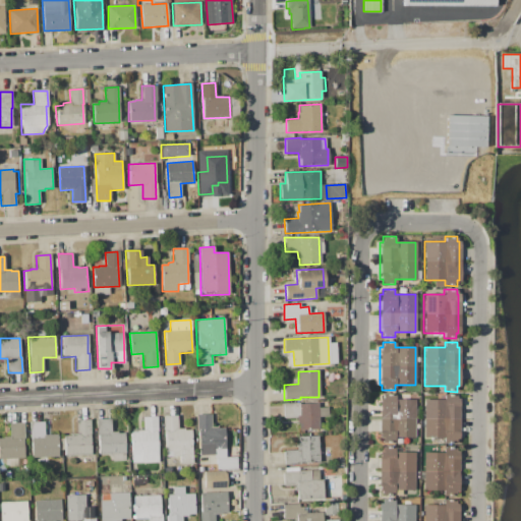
[(415,400),(415,437),(395,437),(395,443),(382,443),(382,437),(380,437),(380,400),(383,400),(383,394),(395,394),(395,400),(415,400)]
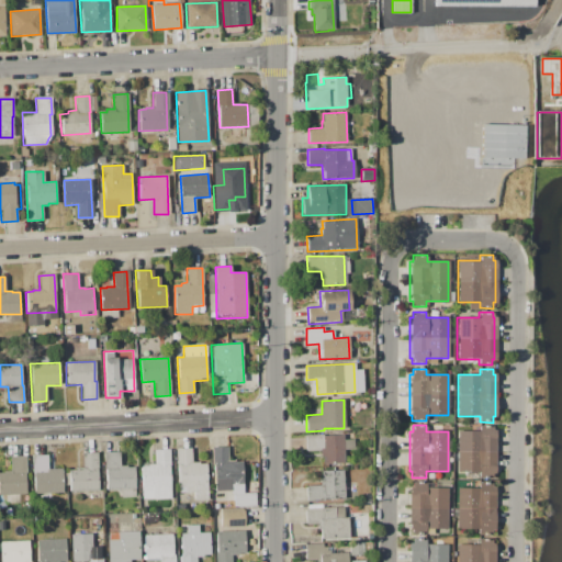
[(457,430),(479,430),(479,425),(492,425),(492,430),(494,430),(494,472),(492,472),(492,478),(479,478),(479,472),(457,472),(457,430)]
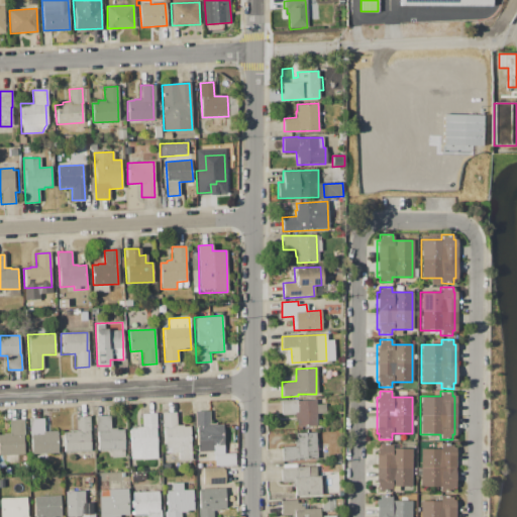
[(315,400),(315,404),(325,404),(325,413),(316,414),(316,427),(297,427),(296,414),(281,414),(281,401),(297,400),(297,401),(315,400)]
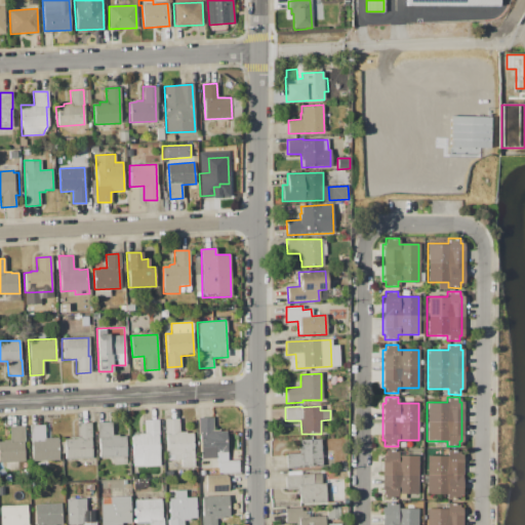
[(200,458),(199,417),(212,416),(213,431),(227,430),(228,460),(218,460),(218,457),(200,458)]
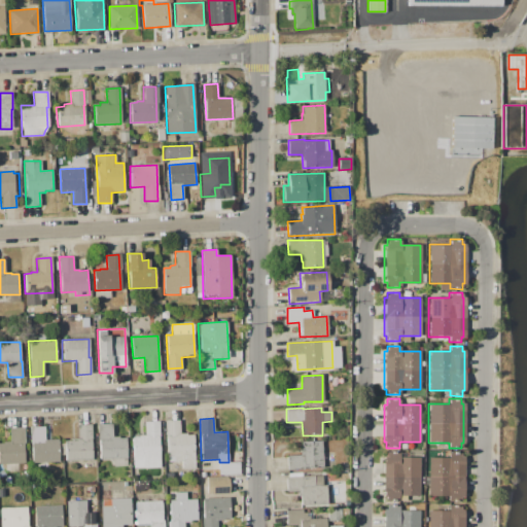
[(194,435),(195,468),(181,469),(181,461),(173,461),(173,457),(166,457),(165,421),(179,420),(180,433),(186,433),(186,435),(194,435)]
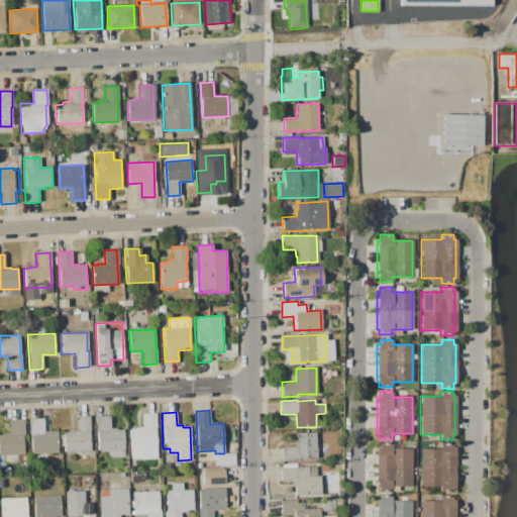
[(130,459),(129,430),(136,429),(136,428),(142,428),(141,414),(156,414),(157,430),(156,430),(157,458),(130,459)]
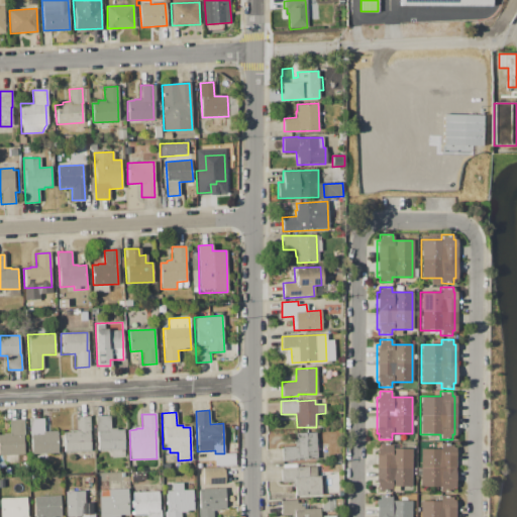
[(97,451),(95,416),(109,415),(110,428),(116,428),(116,430),(123,430),(124,455),(110,456),(110,450),(97,451)]
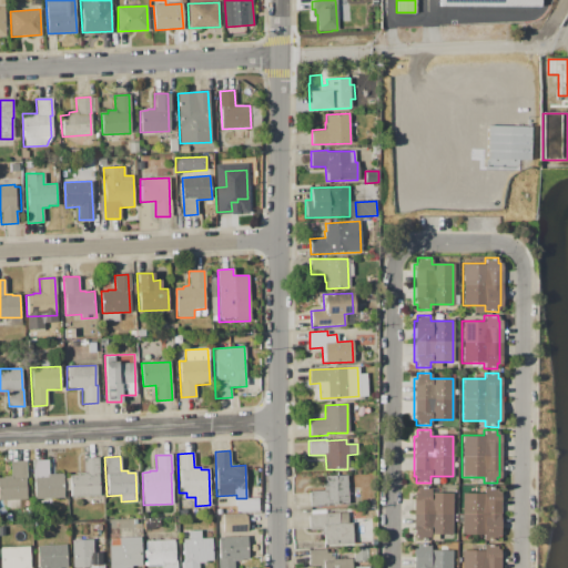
[(70,497),(69,476),(78,475),(78,474),(84,473),(83,458),(98,458),(99,474),(98,475),(99,496),(70,497)]
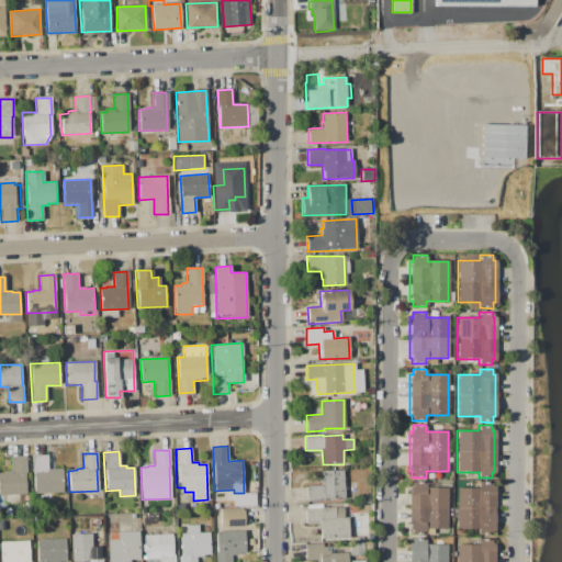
[(34,494),(33,456),(47,454),(48,470),(62,469),(63,493),(34,494)]
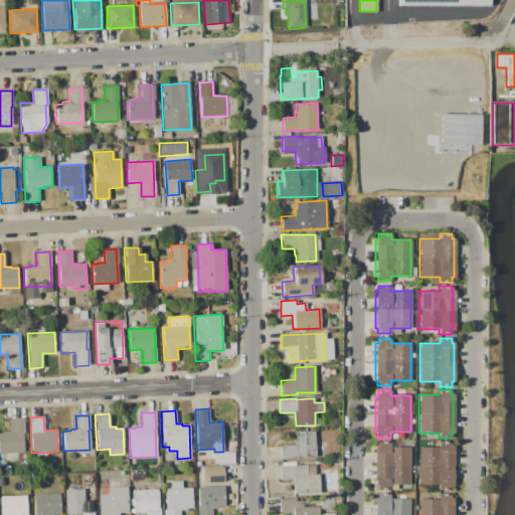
[(0,453),(0,434),(4,434),(4,433),(9,432),(8,418),(22,417),(23,435),(24,453),(0,453)]
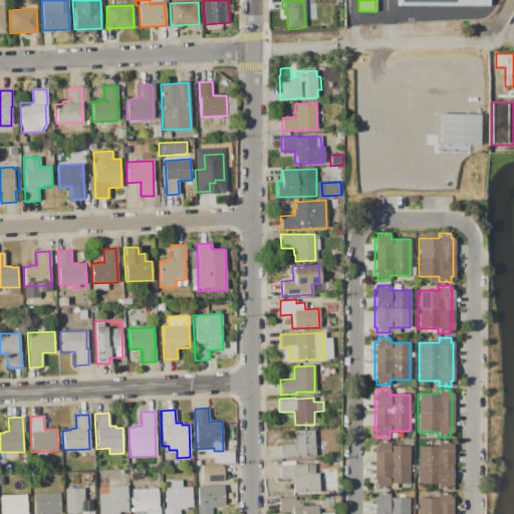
[(313,430),(314,456),(296,457),(296,458),(280,458),(280,445),(293,444),(293,431),(313,430)]
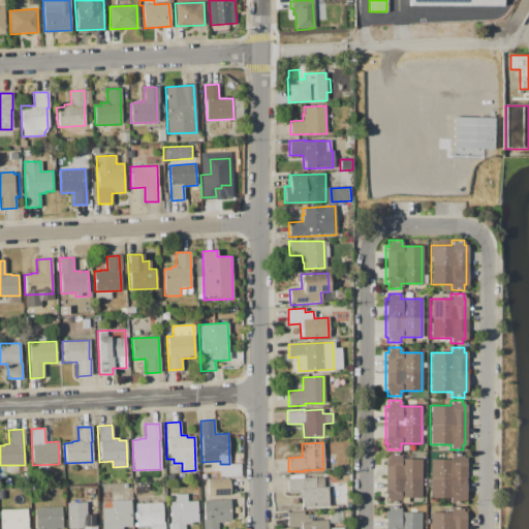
[(421,460),(421,497),(400,497),(400,503),(387,503),(387,497),(384,497),(384,460),(387,460),(387,454),(400,454),(400,460),(421,460)]
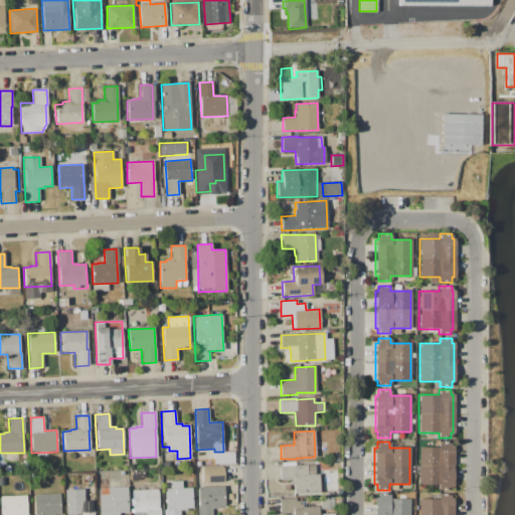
[(418,447),(440,447),(440,442),(452,442),(452,447),(454,447),(453,485),(451,485),(451,491),(439,490),(439,485),(418,485),(418,447)]
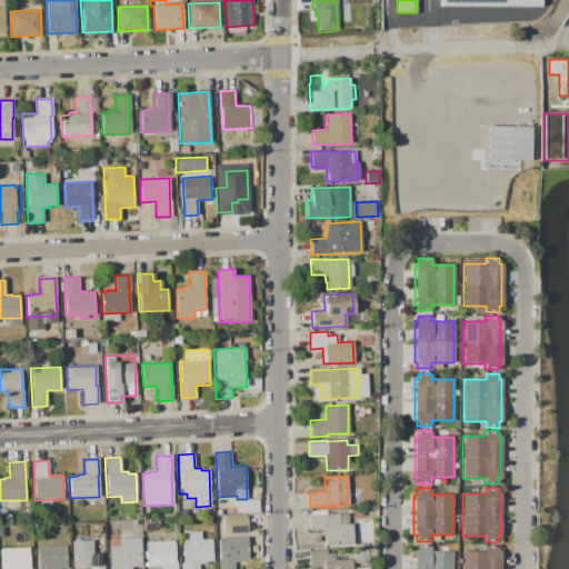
[(325,546),(325,530),(309,530),(308,515),(348,513),(348,523),(351,523),(352,545),(325,546)]
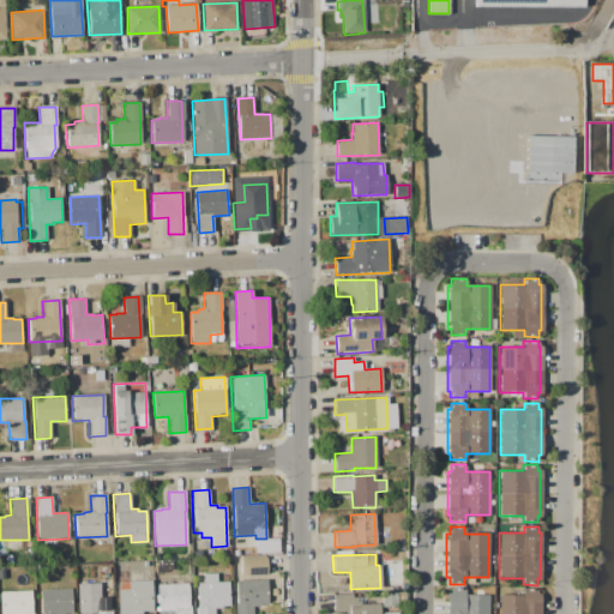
[(241,559),(268,557),(269,575),(242,576),(241,559)]
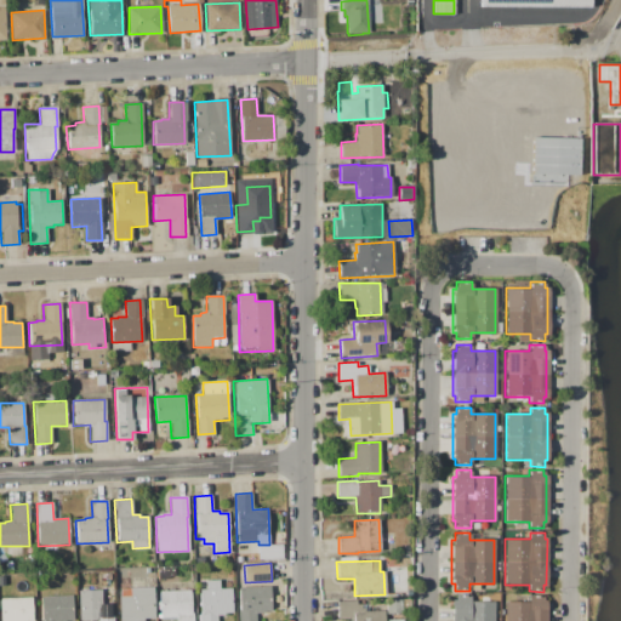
[(199,590),(206,590),(206,581),(218,581),(220,588),(231,588),(232,613),(223,613),(223,615),(217,615),(217,620),(198,620),(198,615),(199,615),(199,613),(200,613),(199,590)]
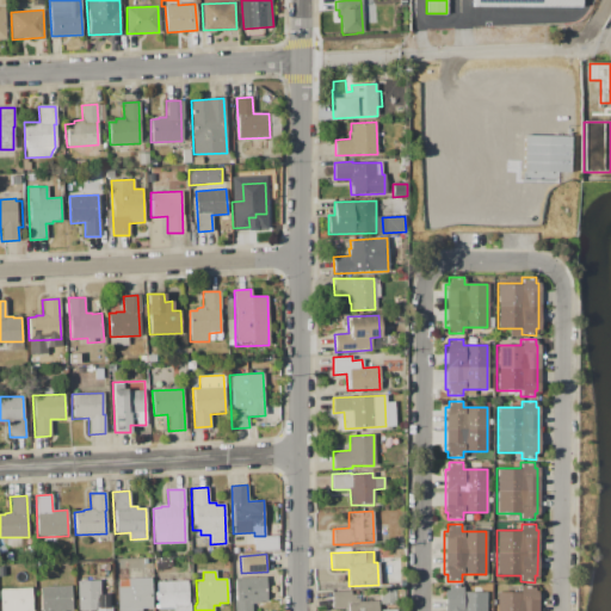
[(234,610),(233,578),(266,576),(267,600),(251,602),(251,610),(234,610)]
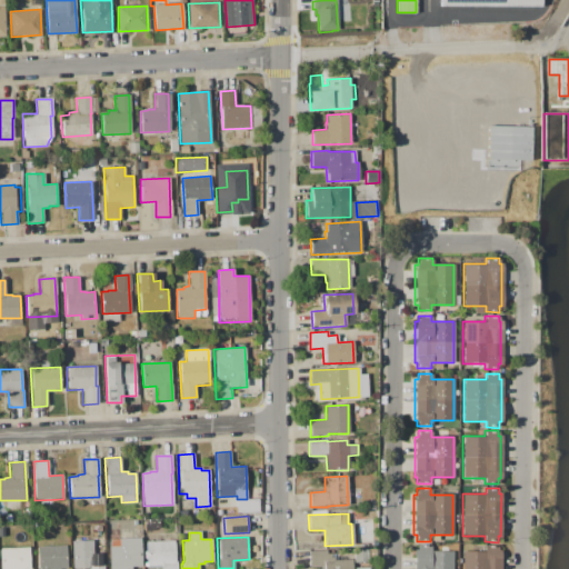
[(139,538),(141,567),(131,567),(131,568),(110,568),(109,539),(139,538)]
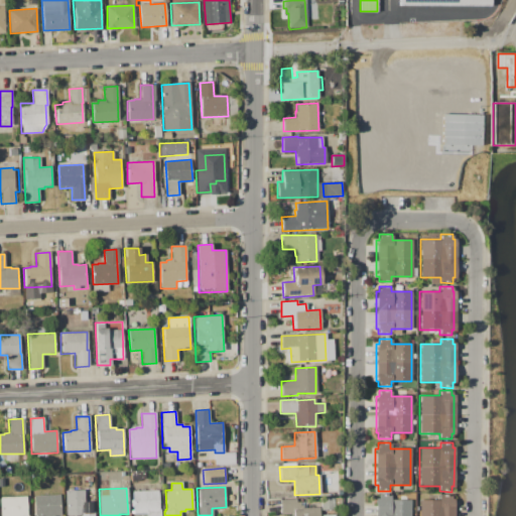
[(132,491),(158,490),(159,509),(160,509),(160,515),(146,515),(146,512),(133,513),(132,491)]
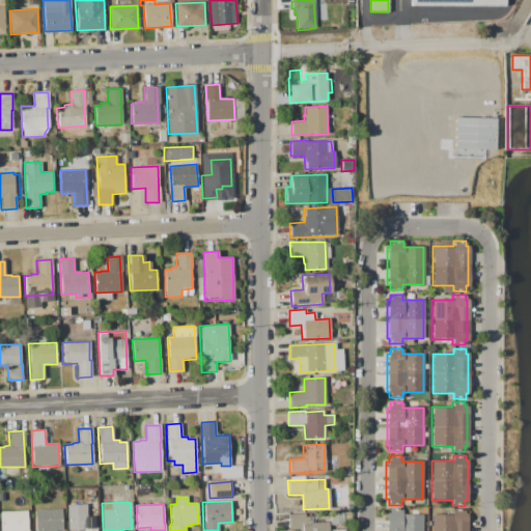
[(67,530),(67,505),(86,505),(86,518),(93,518),(93,527),(99,527),(99,530),(67,530)]
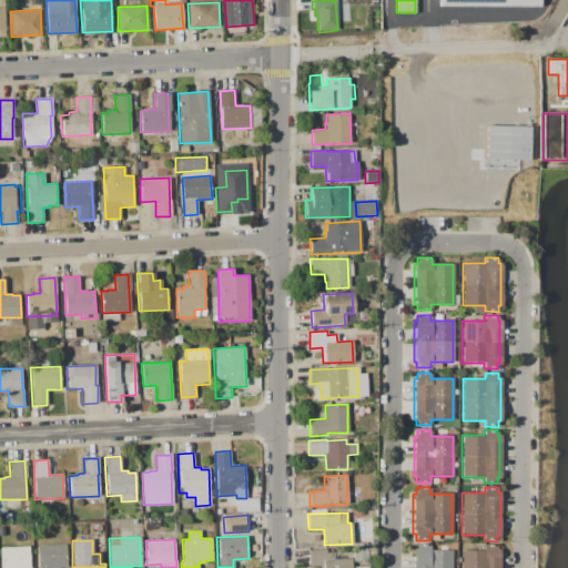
[(452,549),(452,567),(413,567),(413,549),(416,549),(416,544),(429,544),(429,549),(452,549)]
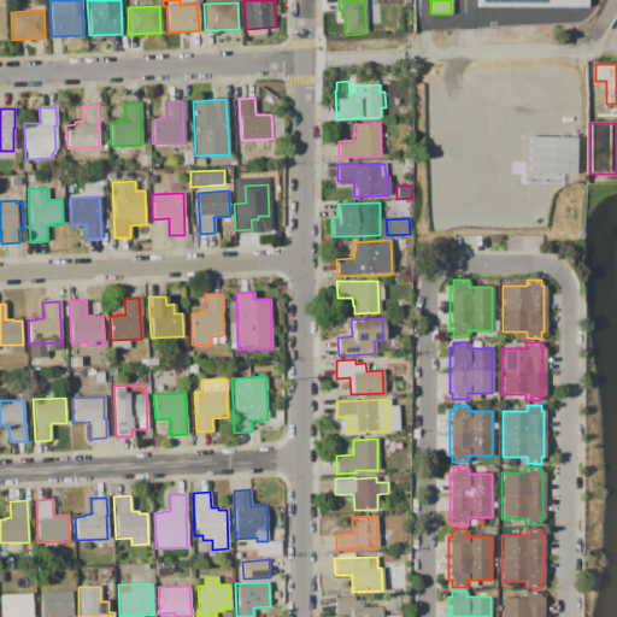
[(41,616),(41,593),(71,592),(72,616),(41,616)]
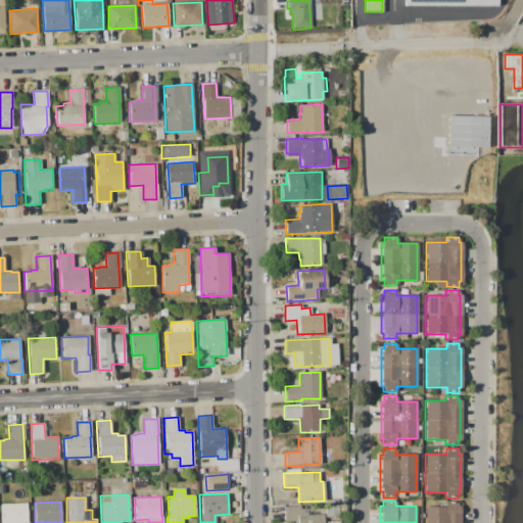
[(425,522),(425,507),(445,507),(445,502),(458,502),(458,507),(460,507),(460,522),(425,522)]
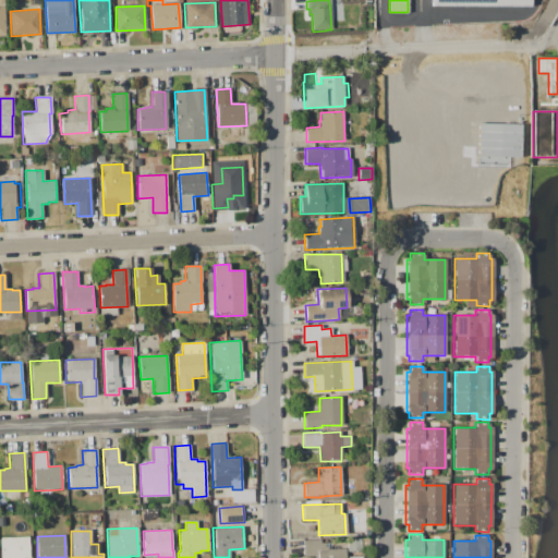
[(0,557),(0,538),(27,536),(29,557),(31,557),(0,557)]
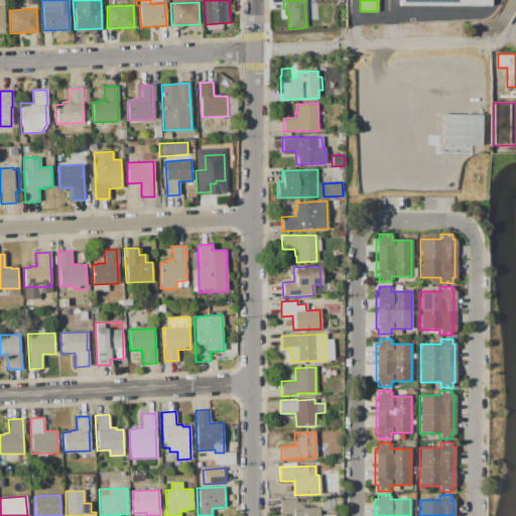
[(320,511),(319,498),(334,497),(335,510),(320,511)]
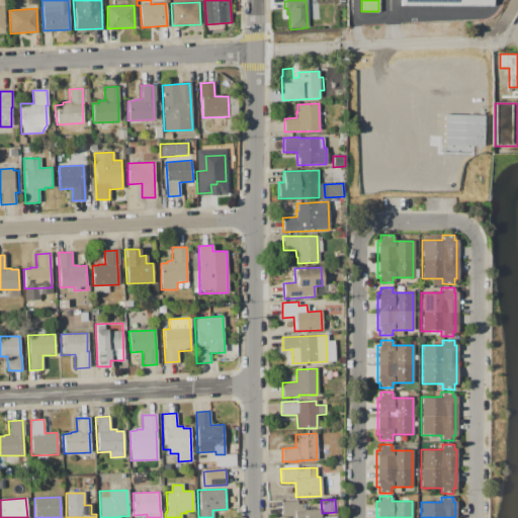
[(296,504),(304,504),(305,510),(321,510),(321,517),(294,517),(294,515),(280,516),(280,505),(280,502),(296,501),(296,504)]
